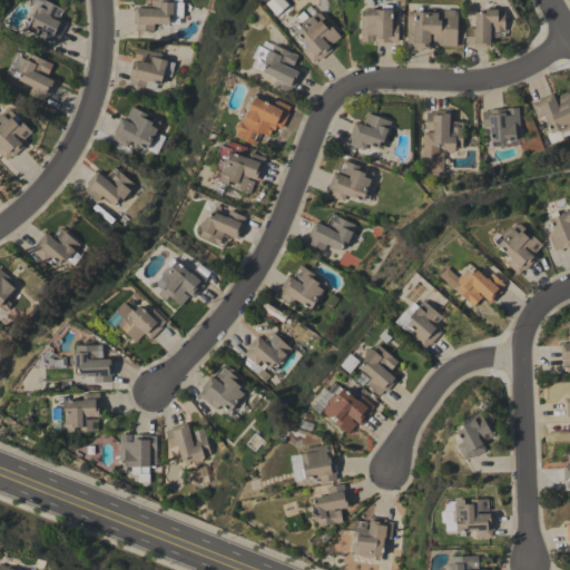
[(31,26),(31,23),(27,22),(30,16),(31,16),(39,0),(45,0),(64,9),(61,12),(57,10),(55,13),(60,16),(58,20),(66,25),(58,39),(57,38),(53,45),(39,37),(41,31),(35,28),(31,26)]
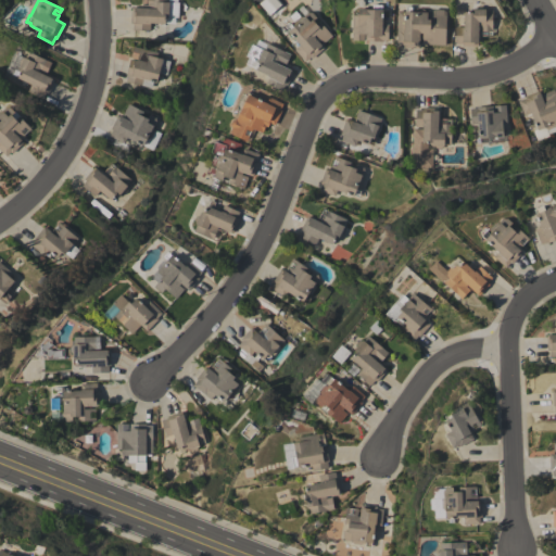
[(147,0),(167,0),(167,2),(168,2),(167,16),(165,16),(165,23),(150,23),(149,30),(133,29),(133,23),(130,22),(131,7),(147,8),(147,0)]
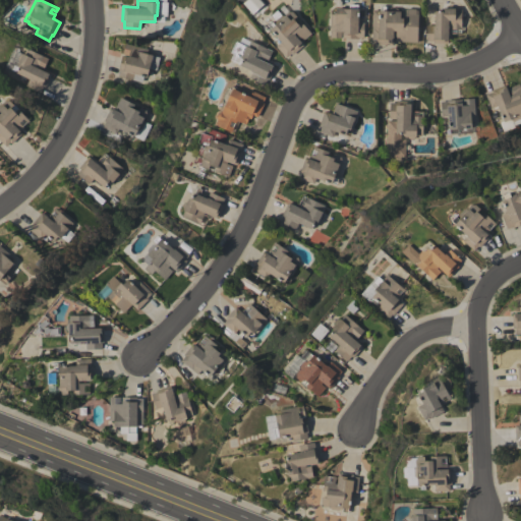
[(292,11),(296,16),(293,19),(297,23),(300,20),(310,34),(308,35),(304,30),(300,34),(304,39),(301,41),(295,33),(293,34),(302,45),(291,55),(290,53),(285,57),(276,46),(280,42),(270,30),(270,29),(267,25),(271,21),(275,25),(278,22),(271,15),(277,10),(281,15),(285,15),(278,8),(282,4),(288,10),(292,11)]
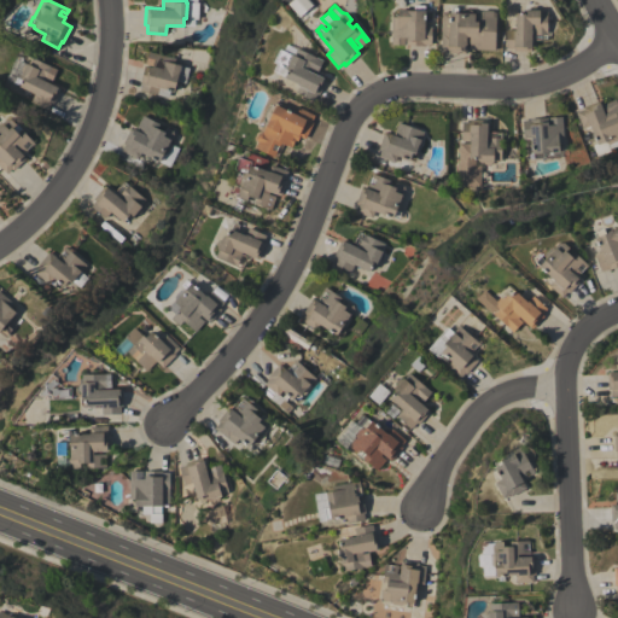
[(391,17),(397,17),(397,10),(413,10),(414,5),(424,5),(423,11),(424,11),(424,27),(431,27),(430,45),(423,44),(423,46),(406,45),(406,38),(403,38),(403,45),(390,45),(391,17)]
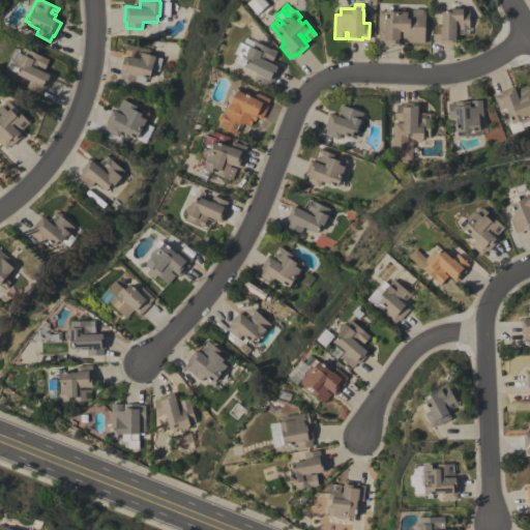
[(379,10),(386,10),(386,6),(392,6),(392,11),(395,7),(403,8),(405,10),(411,10),(413,8),(422,8),(424,11),(423,42),(402,41),(402,31),(400,31),(399,46),(383,46),(384,42),(378,42),(379,10)]
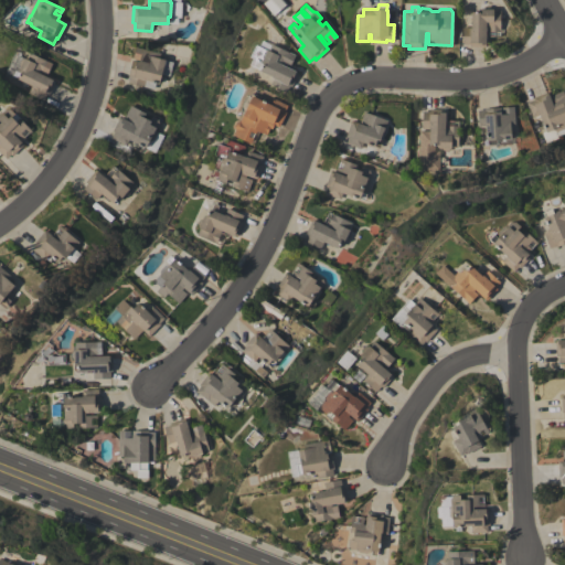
[(480,9),(492,9),(492,10),(500,10),(499,36),(487,36),(488,30),(486,30),(484,46),(469,46),(469,44),(462,44),(462,27),(470,27),(470,12),(477,12),(480,9)]
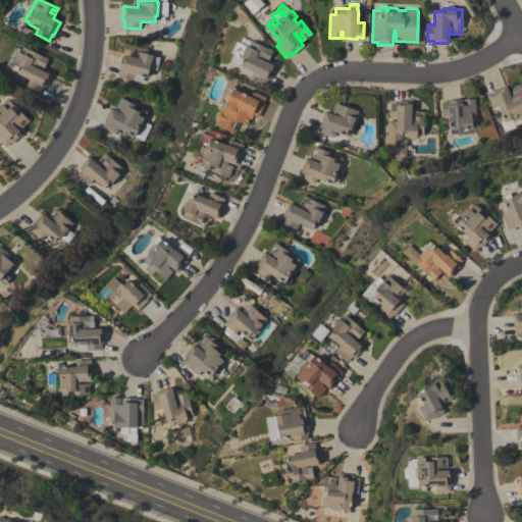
[(250,41),(272,51),(266,63),(274,67),(268,81),(266,80),(264,85),(249,77),(253,71),(241,65),(241,64),(231,60),(233,54),(230,53),(236,42),(247,47),(250,41)]
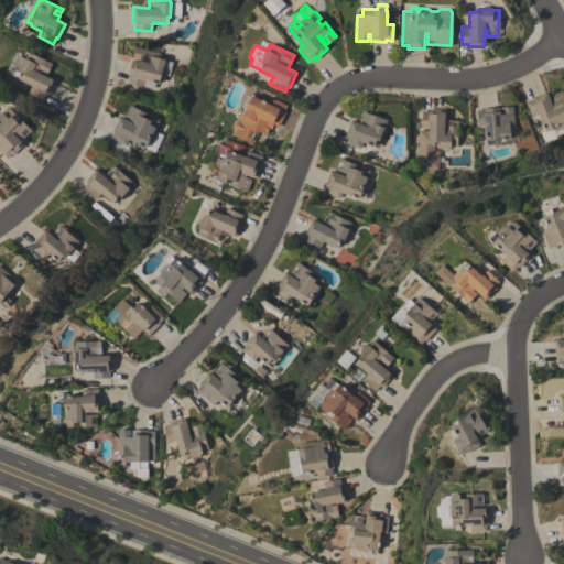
[(136,46),(160,53),(159,58),(172,62),(169,76),(161,74),(159,84),(154,83),(153,89),(127,83),(129,76),(128,75),(136,46)]
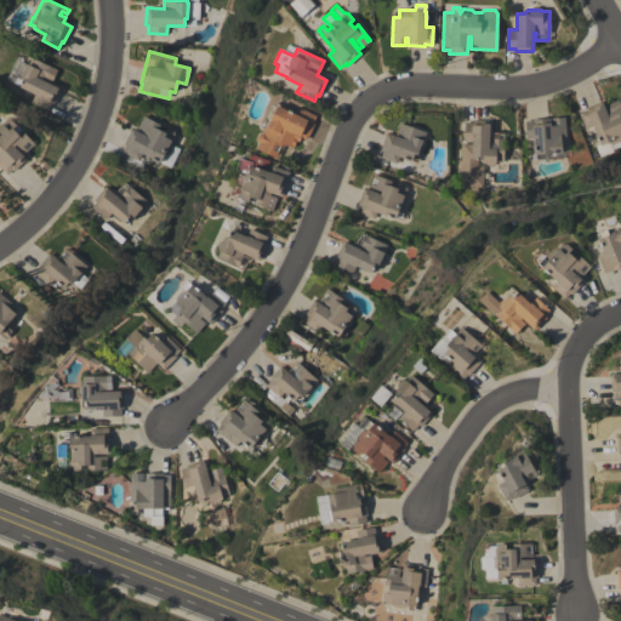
[(45,81),(60,89),(52,104),(50,103),(47,109),(29,102),(34,93),(20,87),(23,80),(20,78),(26,63),(28,64),(30,57),(57,69),(51,83),(46,80),(45,81)]
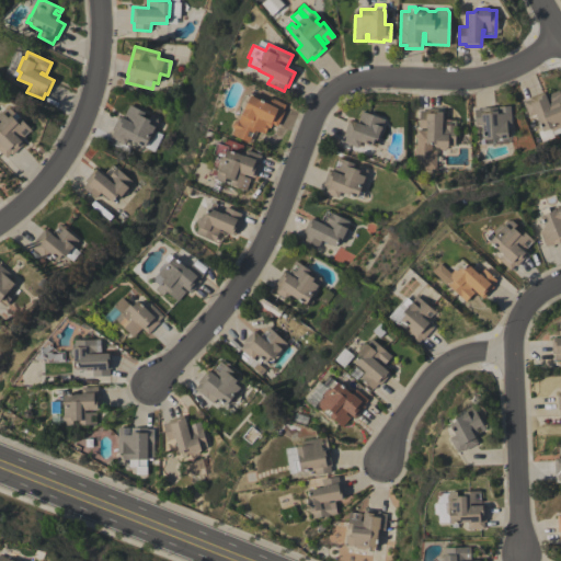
[(528,96),(546,91),(547,94),(559,90),(560,95),(560,106),(560,107),(560,111),(560,125),(559,126),(559,128),(554,130),(550,128),(541,132),(535,114),(528,116),(523,101),(529,99),(528,96)]
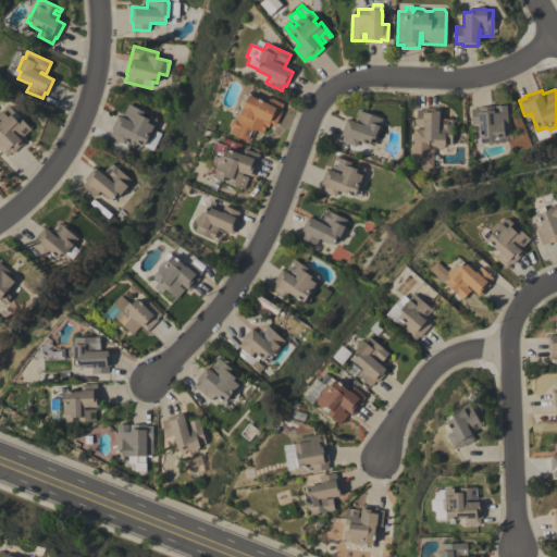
[(267,127),(264,126),(261,133),(252,128),(251,132),(247,130),(244,134),(248,136),(246,141),(229,133),(232,127),(230,124),(232,120),(236,120),(239,112),(238,112),(247,95),(265,103),(269,97),(283,103),(280,110),(282,110),(274,125),(270,122),(267,127)]
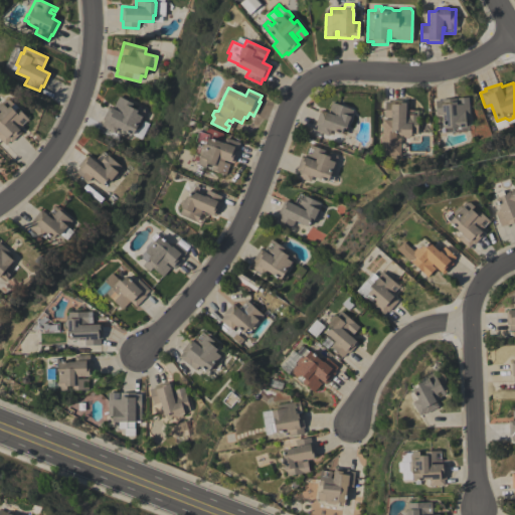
[(119,96),(133,104),(131,108),(136,111),(139,106),(144,109),(145,114),(142,118),(143,121),(139,128),(137,128),(132,135),(118,127),(114,133),(101,126),(104,121),(102,120),(109,107),(112,109),(119,96)]
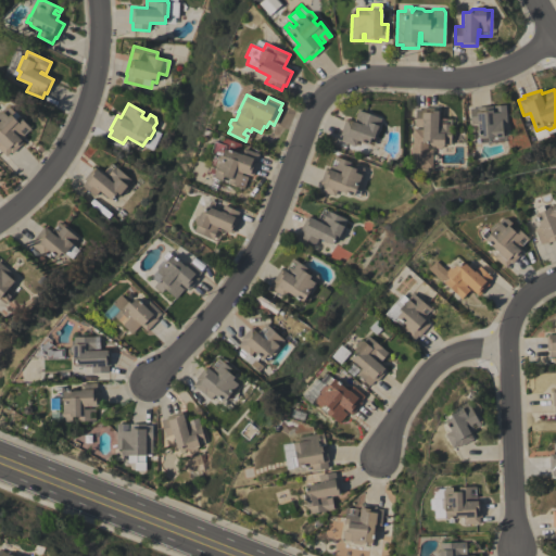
[(505,104),(507,129),(502,129),(502,137),(489,137),(489,142),(480,143),(479,138),(478,138),(477,124),(470,124),(469,109),(476,108),(476,106),(492,105),(493,110),(494,110),(493,105),(505,104)]
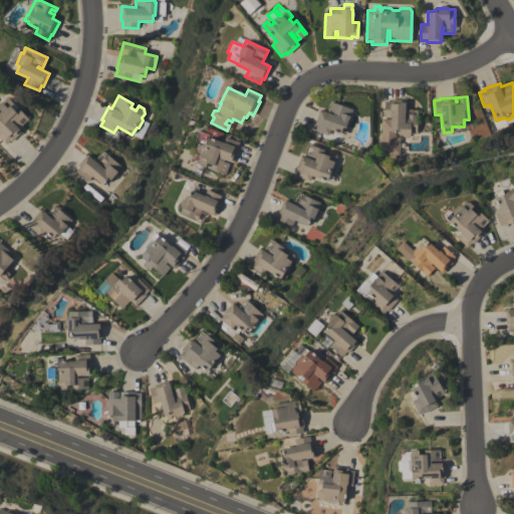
[(21,132),(11,142),(9,140),(5,145),(0,140),(0,102),(4,99),(9,98),(12,102),(13,102),(28,118),(26,120),(23,117),(19,120),(22,124),(20,126),(13,119),(12,120),(21,132)]
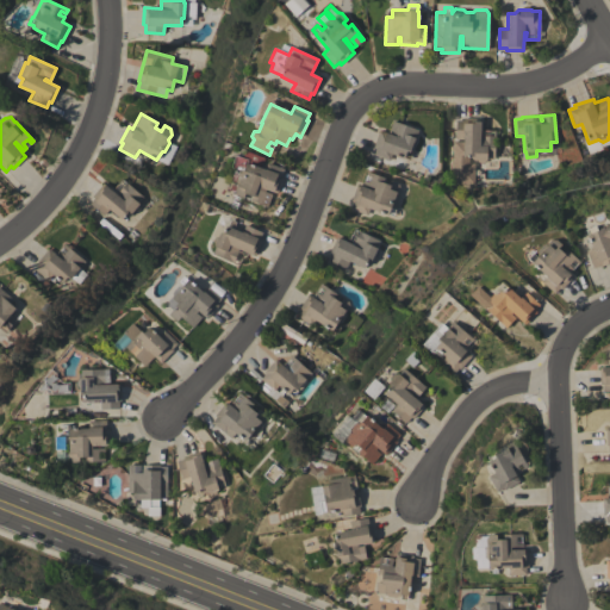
[(495,130),(495,159),(487,157),(487,161),(485,161),(485,162),(477,162),(477,160),(472,160),(470,156),(462,155),(464,139),(454,138),(456,119),(462,120),(462,117),(480,118),(479,136),(481,136),(481,129),(495,130)]
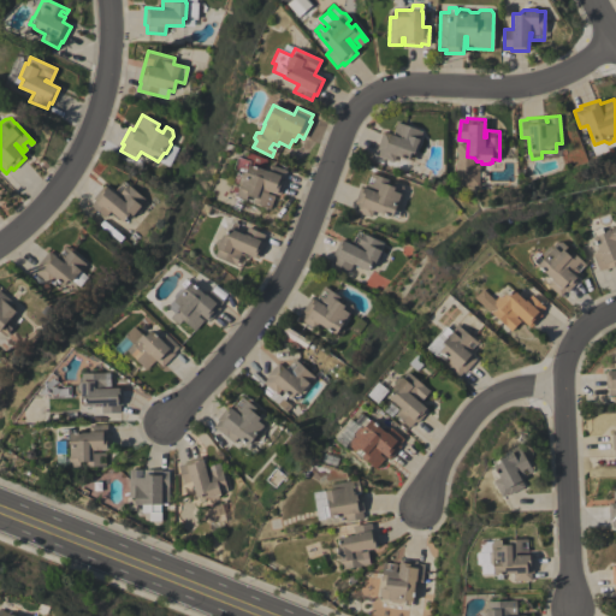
[(396,122),(422,131),(414,152),(415,153),(413,160),(408,158),(408,160),(395,155),(392,161),(377,155),(379,148),(377,147),(383,131),(397,137),(398,135),(392,132),(396,122)]
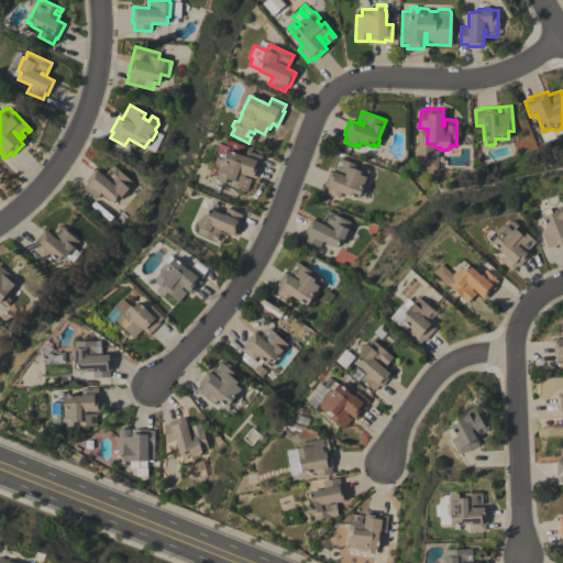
[(246,150),(262,155),(260,162),(261,163),(256,178),(253,177),(241,174),(240,176),(250,179),(246,190),(231,186),(232,181),(225,179),(224,183),(217,180),(216,176),(219,170),(218,167),(220,158),(224,157),(227,151),(244,156),(246,150)]
